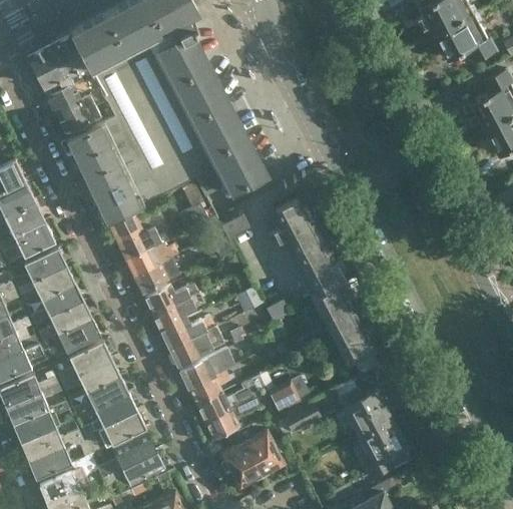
[(192,26),(186,16),(197,11),(190,0),(131,0),(69,31),(71,34),(71,35),(94,80),(84,86),(89,96),(100,90),(104,98),(113,117),(100,124),(138,204),(193,178),(204,197),(226,186),(230,194),(266,176),(193,33),(197,30),(194,24),(192,26)]
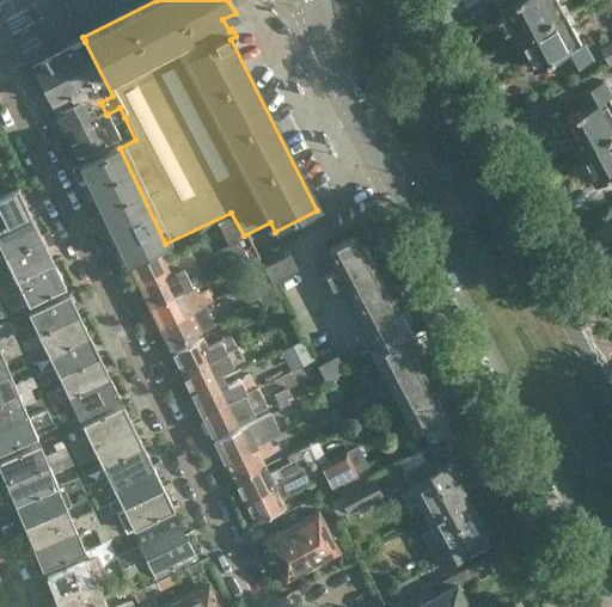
[(526,0),(527,1),(507,12),(522,42),(568,19),(557,0),(526,0)]
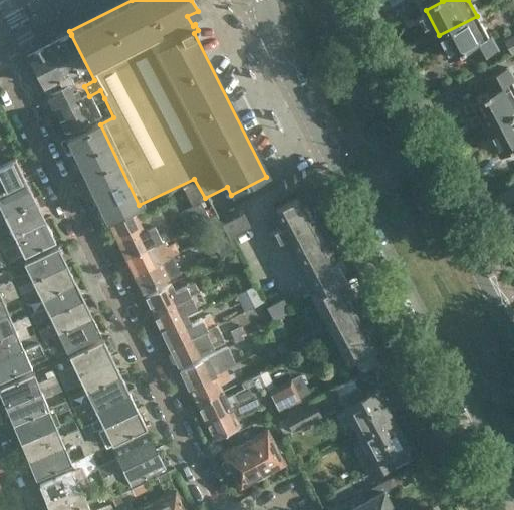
[(489,40),(477,16),(439,35),(452,60),(469,51),(476,64),(499,52),(492,38),(489,40)]
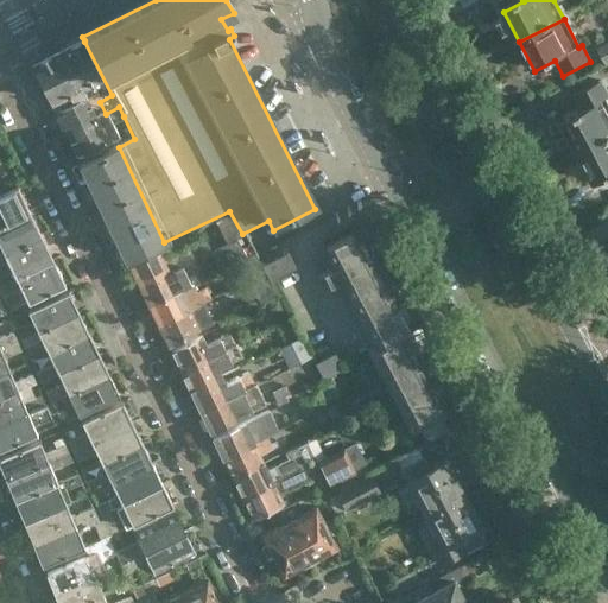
[(100,102),(112,95),(84,42),(61,54),(80,93),(82,96),(86,102),(96,96),(100,102)]
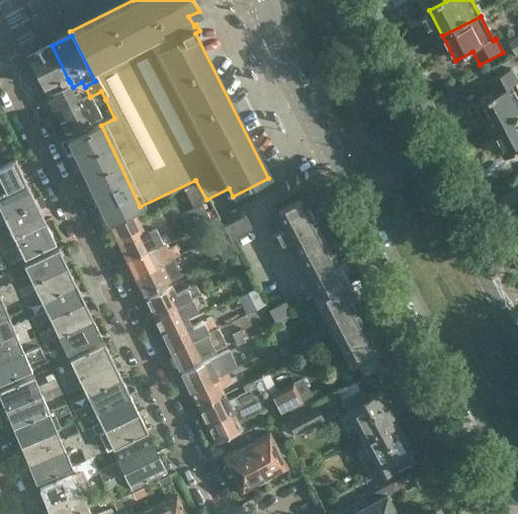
[(517,59),(517,58),(517,37),(509,44),(517,59)]
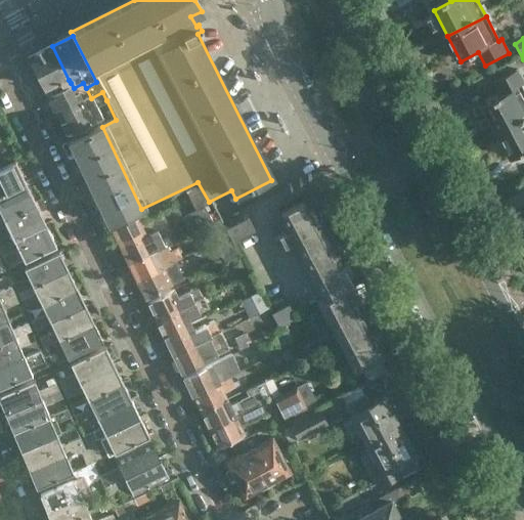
[(69,80),(52,46),(27,59),(44,92),(69,80)]
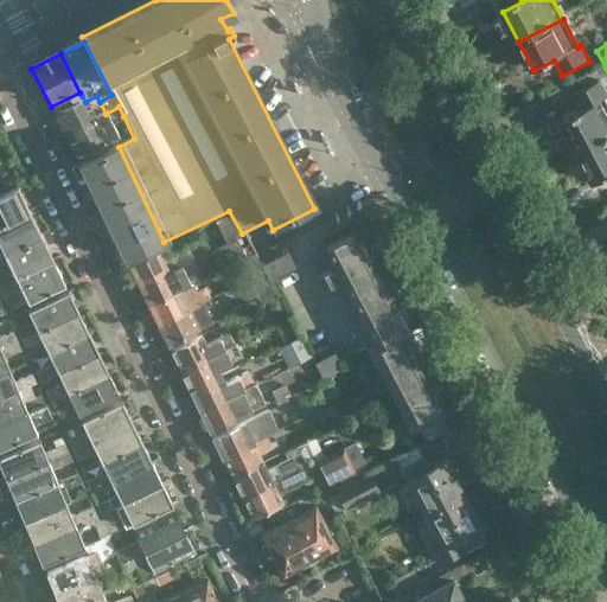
[(580,157),(606,141),(606,96),(602,87),(576,100),(585,115),(564,126),(567,130),(563,132),(573,148),(575,147),(580,157)]
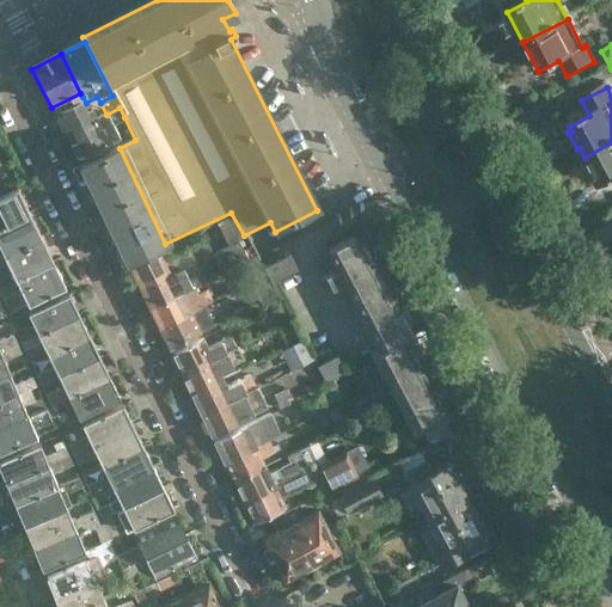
[(86,103),(83,97),(80,93),(51,108),(66,136),(106,115),(101,103),(97,97),(86,103)]
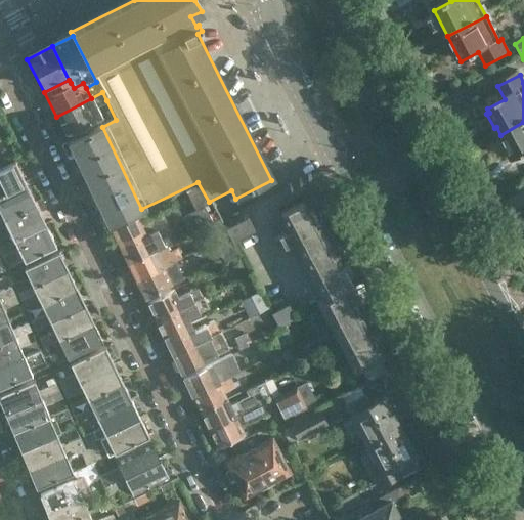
[(102,92),(91,98),(56,117),(67,138),(93,126),(86,111),(106,100),(102,92)]
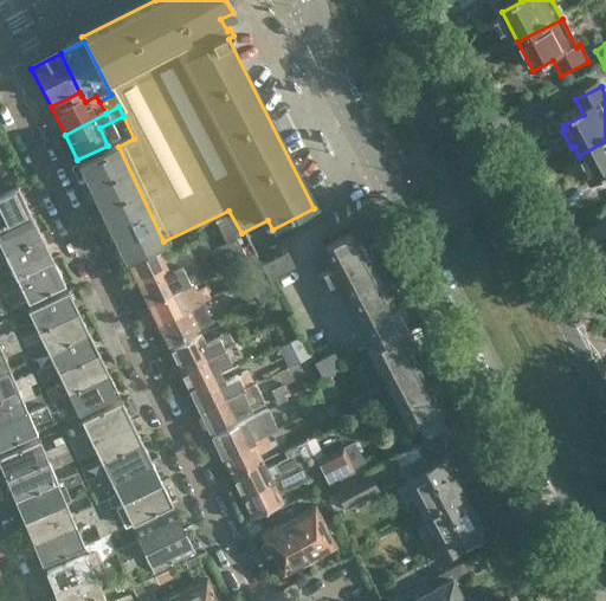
[(605,141),(579,156),(584,165),(581,167),(590,183),(593,182),(595,187),(605,181),(605,141)]
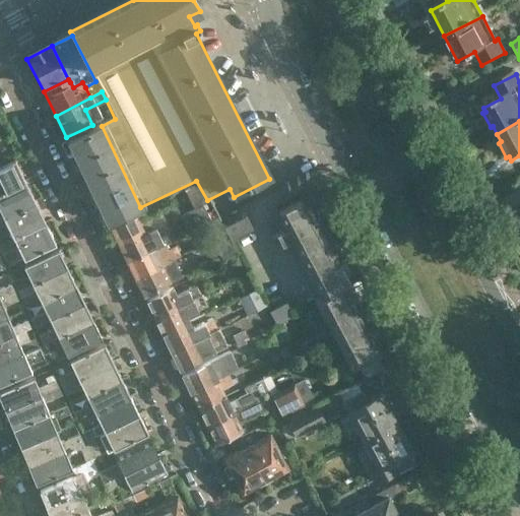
[(140,207),(102,126),(68,142),(108,223),(140,207)]
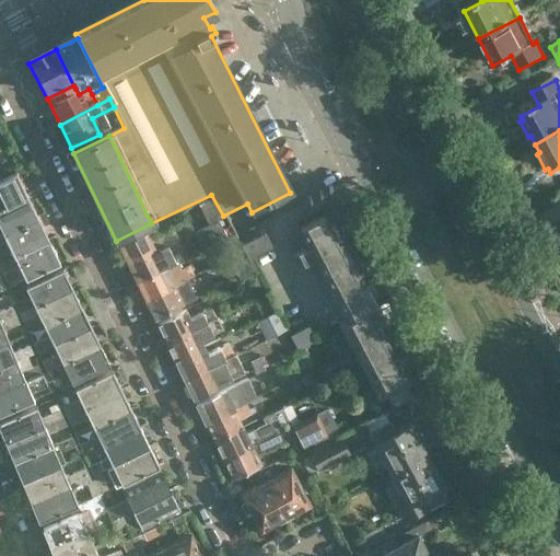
[(0,183),(0,211),(27,199),(15,176),(0,183)]
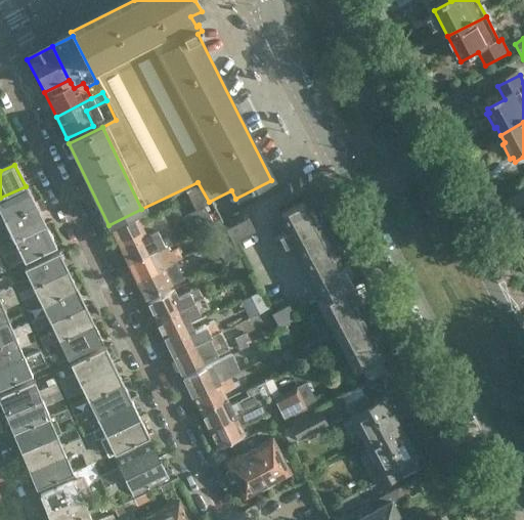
[(0,215),(3,222),(35,207),(26,186),(0,198),(0,215)]
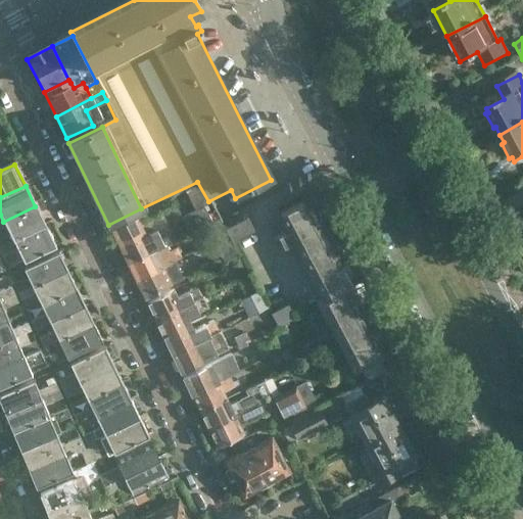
[(185,193),(195,211),(206,205),(197,187),(185,193)]
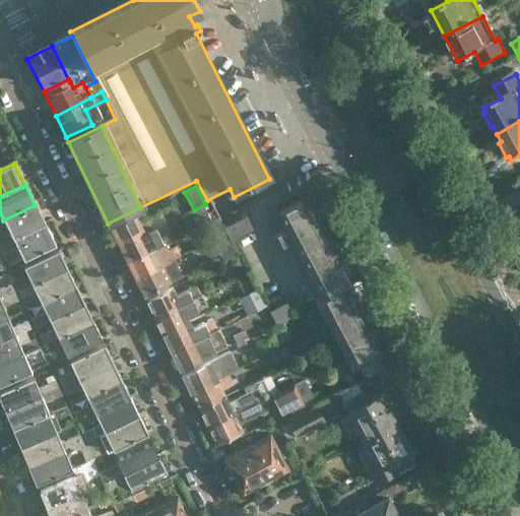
[(325,304),(320,306),(353,373),(380,359),(346,293),(351,289),(340,266),(339,267),(307,203),(280,217),(325,304)]
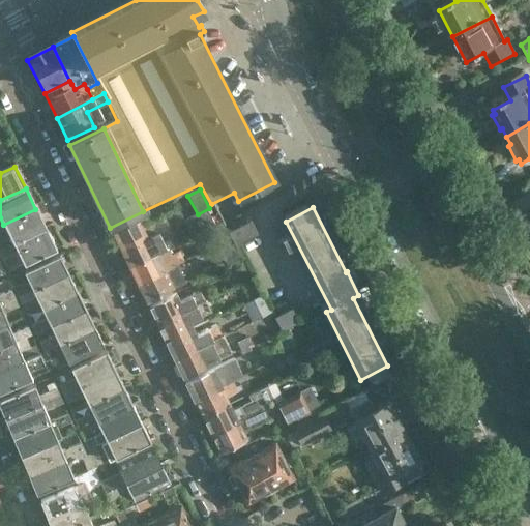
[(0,252),(46,230),(35,209),(3,225),(9,237),(0,241),(0,252)]
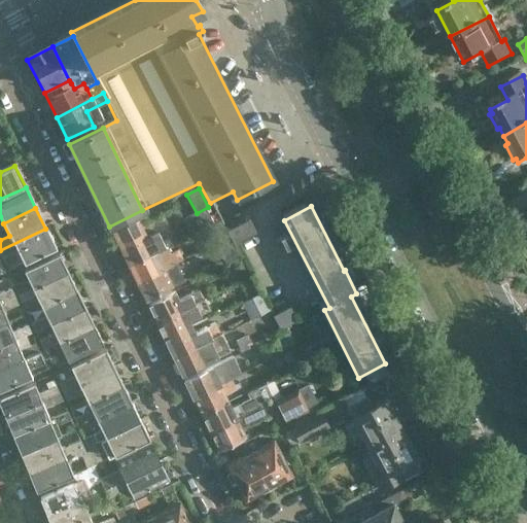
[(209,229),(221,222),(215,209),(202,215),(209,229)]
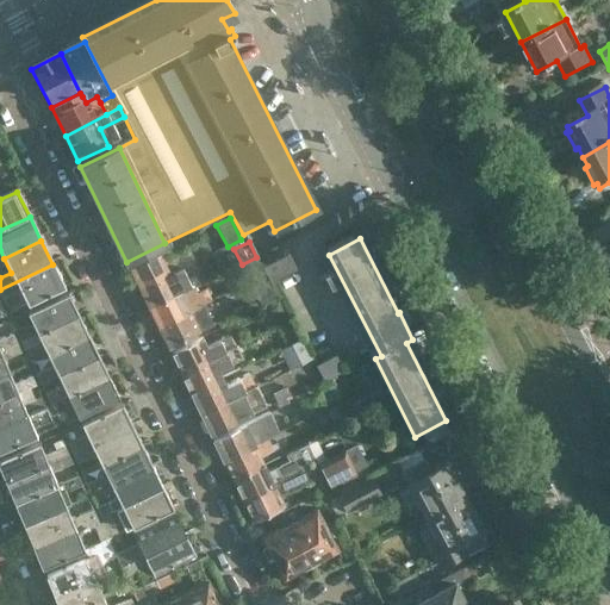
[(194,263),(188,249),(178,255),(165,261),(161,254),(130,269),(139,289),(184,269),(184,268),(193,263),(194,263)]
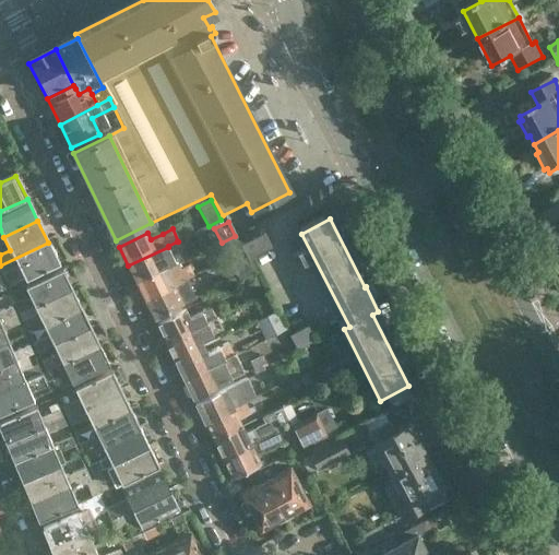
[(241,248),(235,236),(222,243),(230,259),(242,252),(240,248),(241,248)]
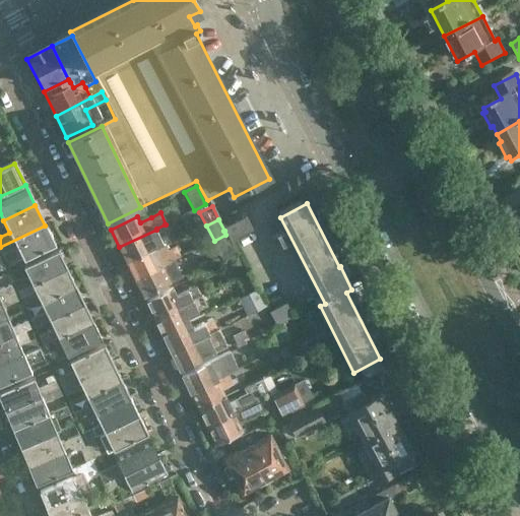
[(244,220),(224,231),(223,231),(225,235),(231,245),(252,235),(244,220)]
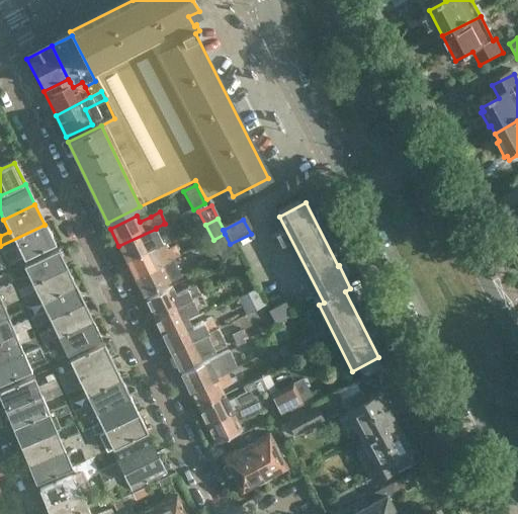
[(126,263),(165,244),(172,241),(164,224),(156,228),(156,229),(118,246),(126,263)]
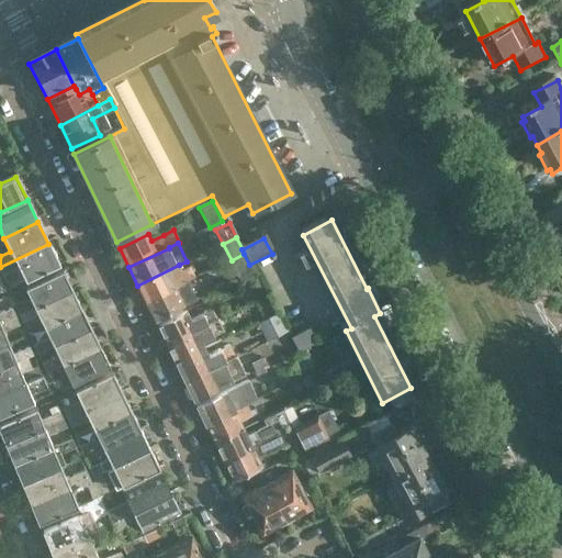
[(48,244),(0,267),(0,271),(3,278),(19,270),(25,283),(59,267),(48,244)]
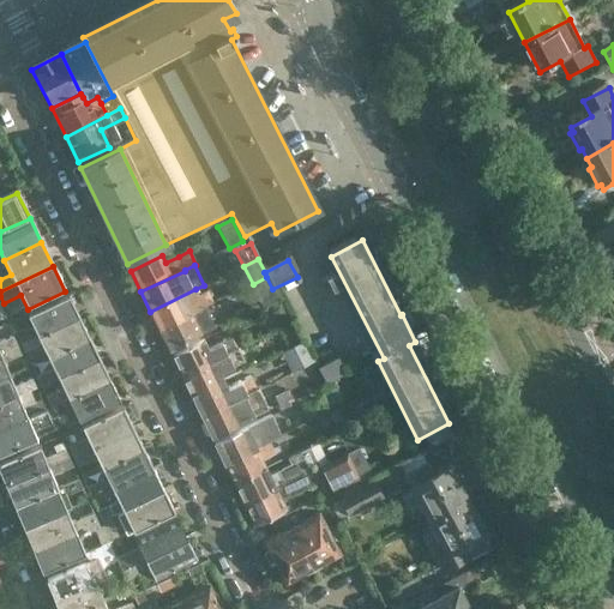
[(263,312),(266,311),(281,302),(274,291),(272,289),(266,277),(253,284),(251,287),(263,312)]
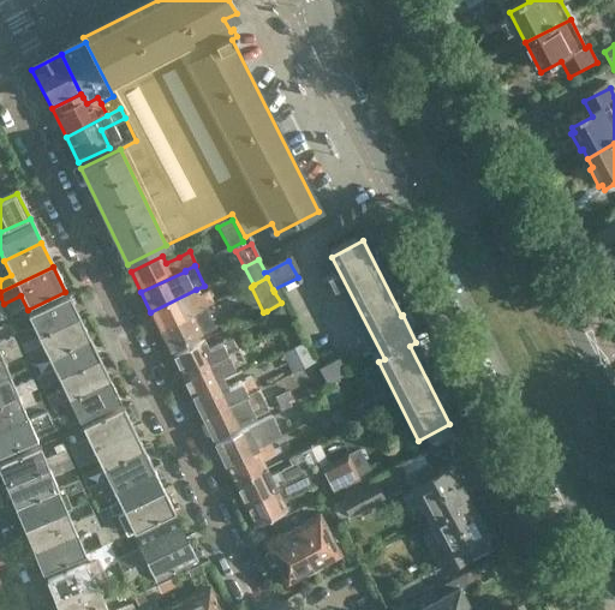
[(160,332),(214,305),(209,293),(199,298),(196,289),(150,312),(160,332)]
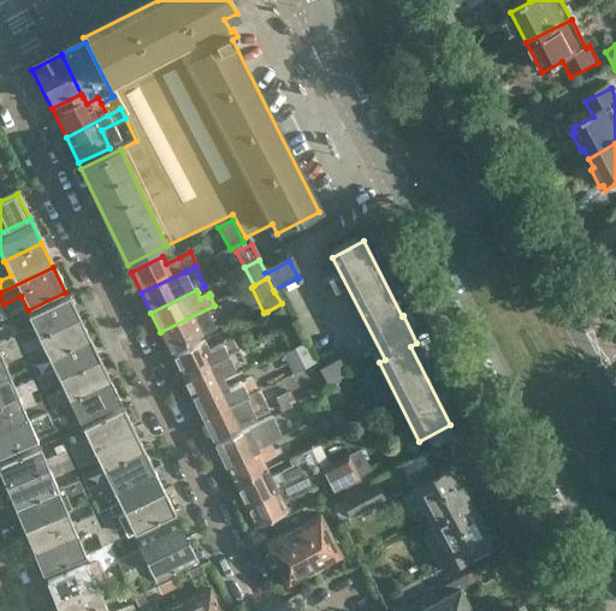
[(22,349),(80,321),(69,300),(28,319),(35,332),(31,333),(29,331),(16,337),(22,349)]
